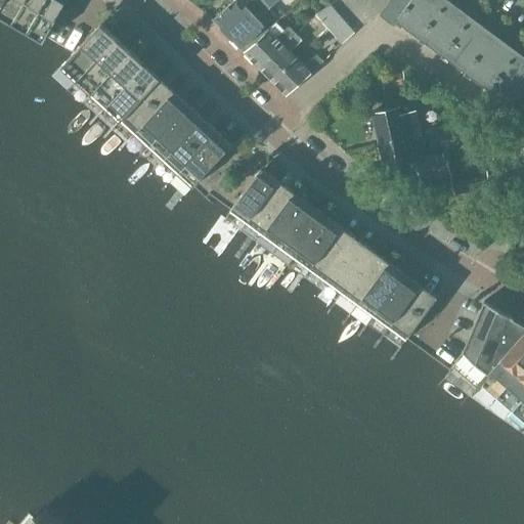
[(0,0),(0,15),(44,41),(68,0),(0,0)]
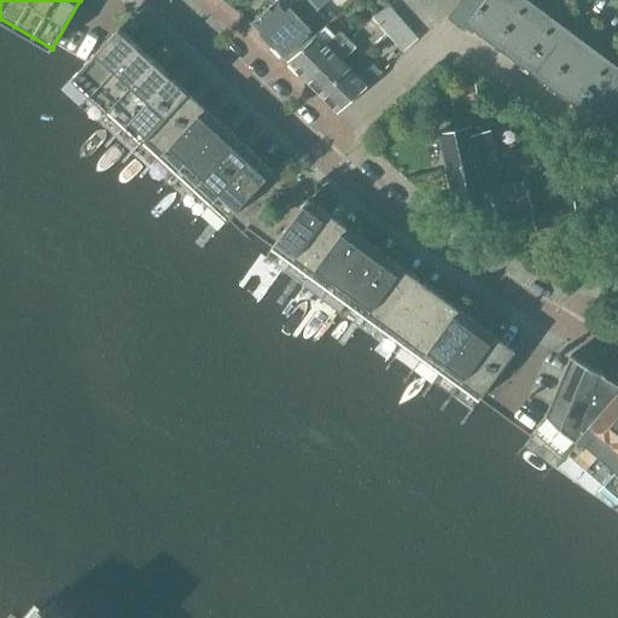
[(275,0),(252,23),(268,40),(312,0),(295,0),(290,6),(284,0),(275,0)]
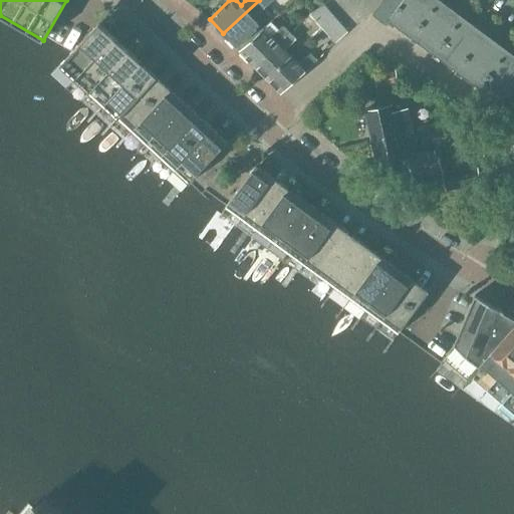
[(259,0),(223,33),(236,48),(261,25),(254,18),(266,6),(259,0)]
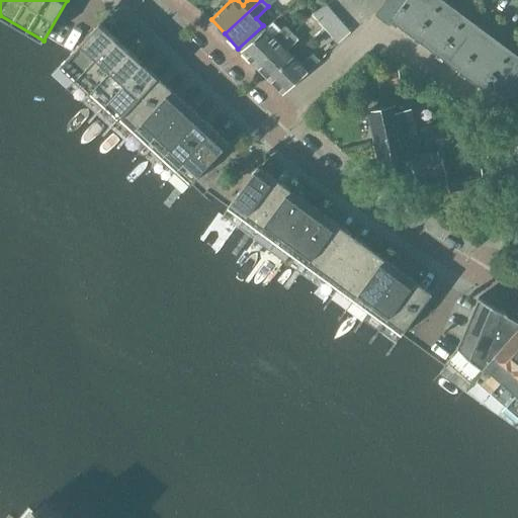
[(394,20),(408,30),(430,0),(387,0),(376,15),(390,25),(394,20)]
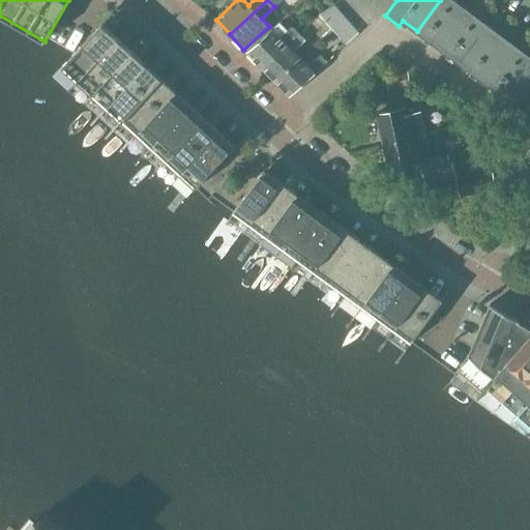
[(440,0),(417,31),(446,53),(474,15),(454,0),(440,0)]
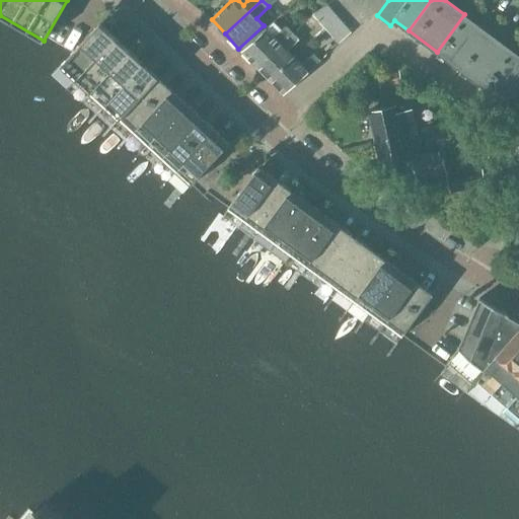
[(312,14),(325,28),(338,16),(327,5),(312,14)]
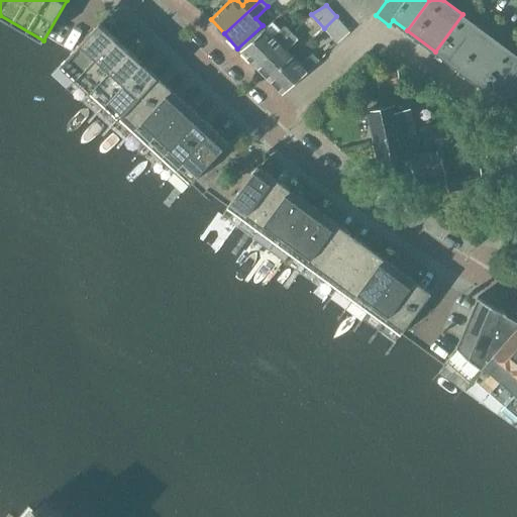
[(435,52),(462,72),(491,34),(462,14),(435,52)]
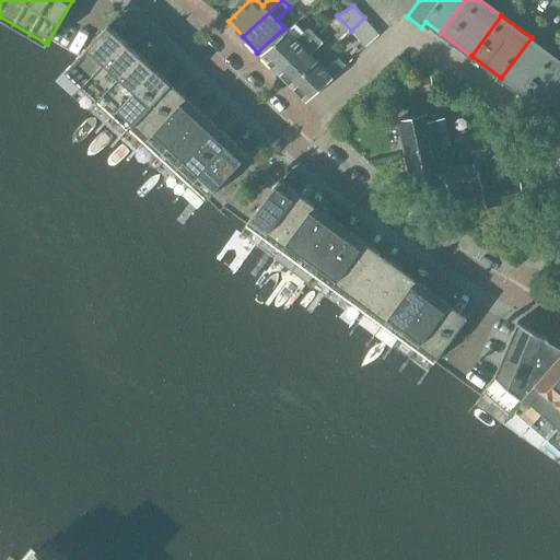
[(364,18),(351,31),(365,47),(380,35),(364,18)]
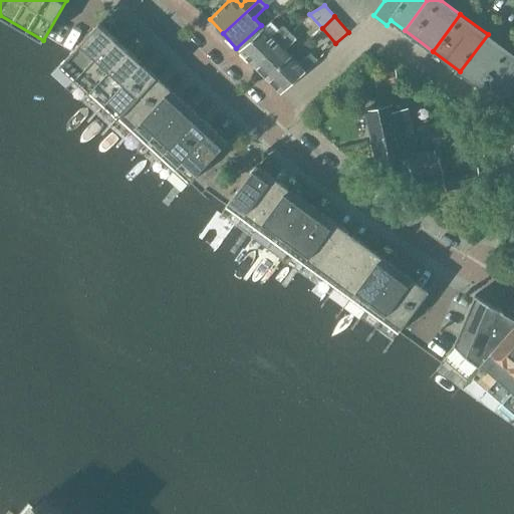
[(240,50),(254,65),(289,32),(283,25),(271,36),(263,28),(240,50)]
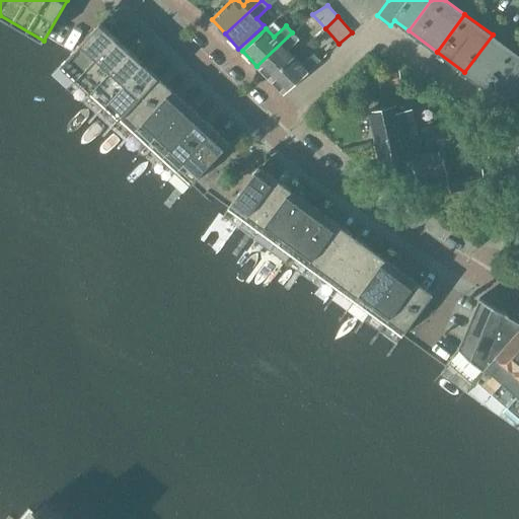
[(62,65),(76,79),(110,42),(109,42),(105,46),(99,40),(103,35),(96,29),(95,27),(62,65)]
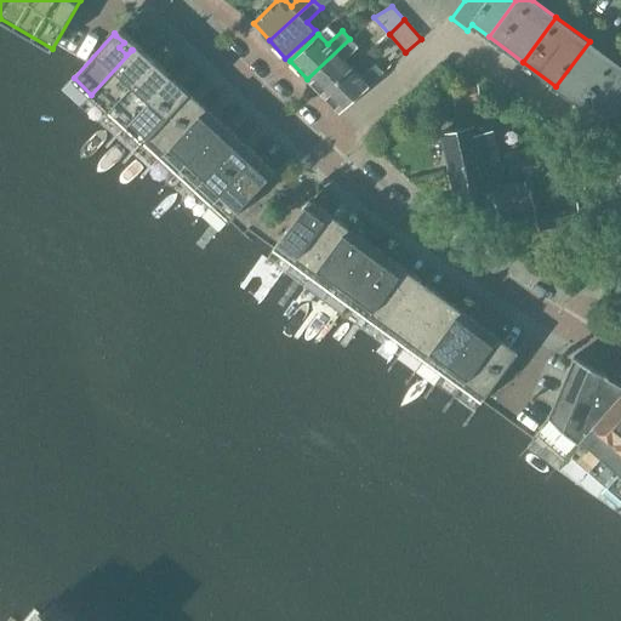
[(307,79),(324,97),(353,69),(345,61),(358,47),(349,39),(307,79)]
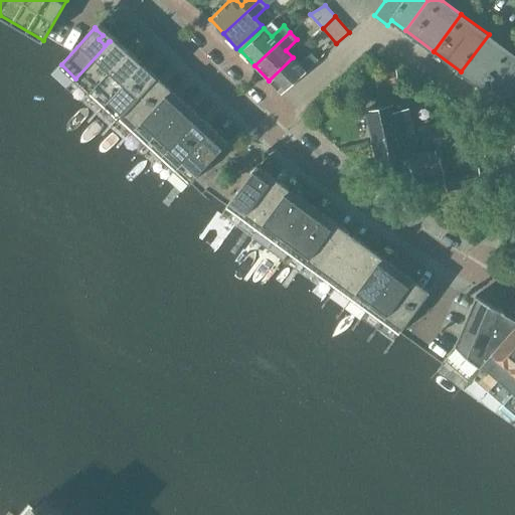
[(461,71),(489,93),(514,56),(514,53),(489,34),(461,71)]
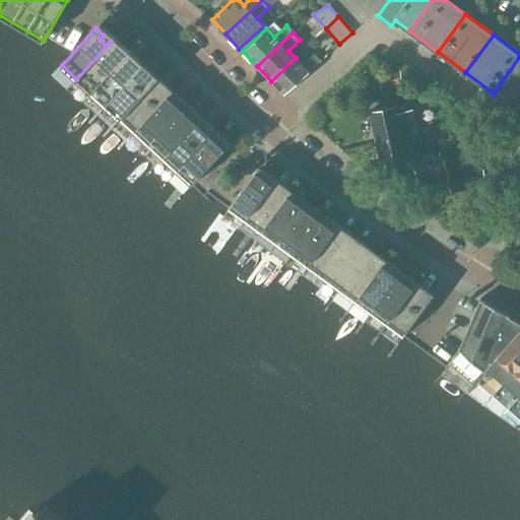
[(76,79),(90,92),(125,55),(124,55),(120,59),(114,53),(118,49),(111,42),(76,79)]
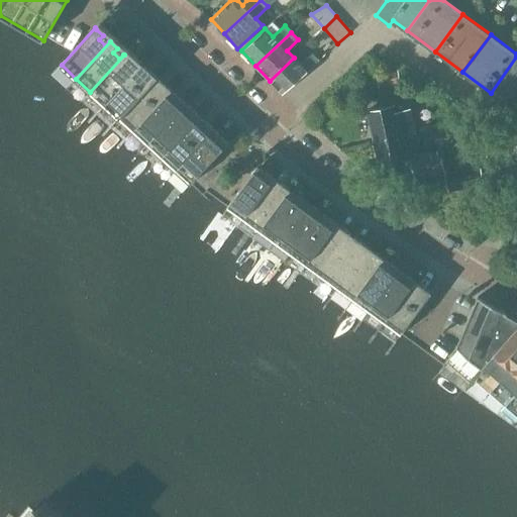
[(294,58),(270,81),(283,95),(319,61),(312,54),(301,65),(294,58)]
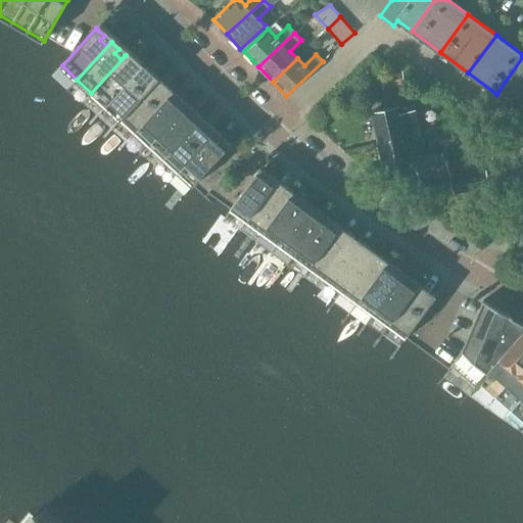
[(91,93),(106,106),(140,68),(139,68),(135,73),(129,66),(133,62),(126,55),(91,93)]
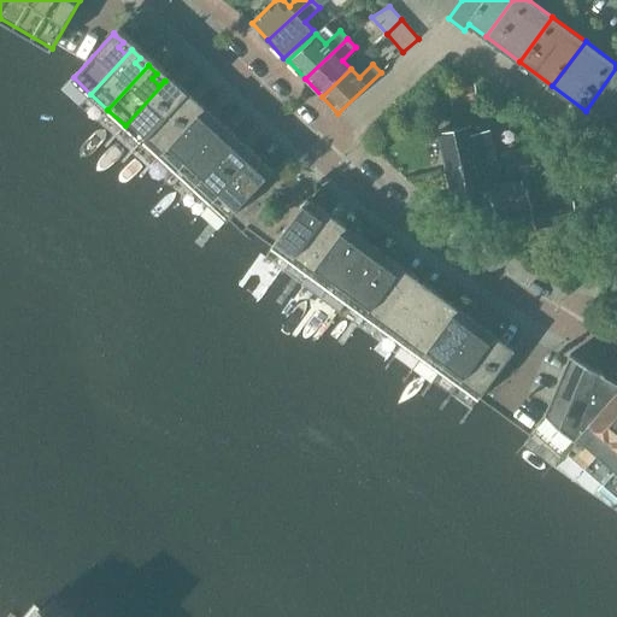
[(616,68),(586,111),(603,124),(598,129),(613,141),(616,136),(616,68)]
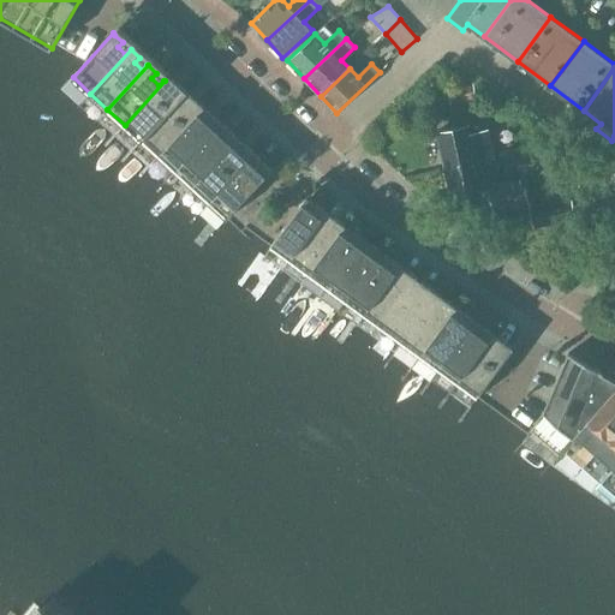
[(125,125),(142,141),(181,96),(180,96),(175,101),(168,94),(173,89),(165,81),(125,125)]
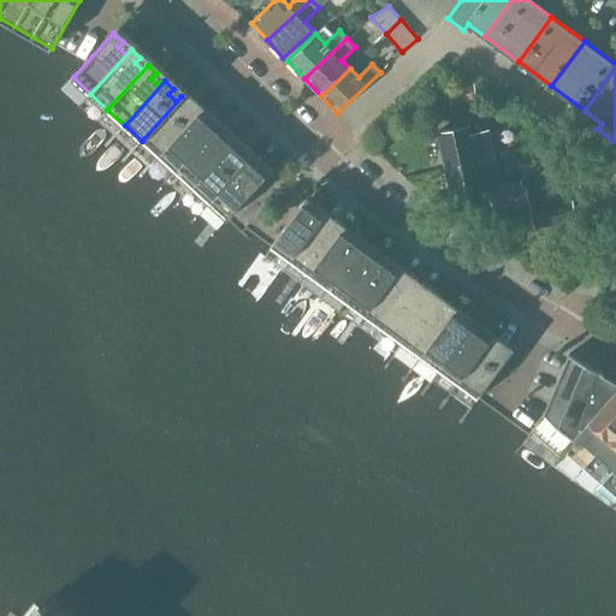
[(448,88),(451,102),(477,98),(474,83),(448,88)]
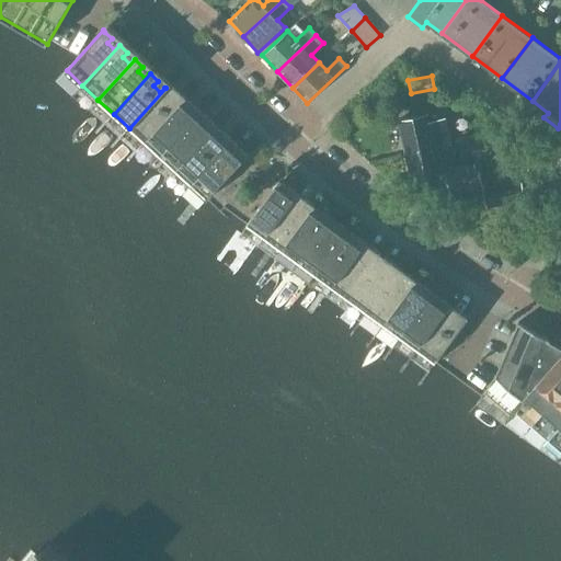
[(129,128),(145,142),(181,102),(180,102),(175,106),(169,100),(173,95),(165,88),(129,128)]
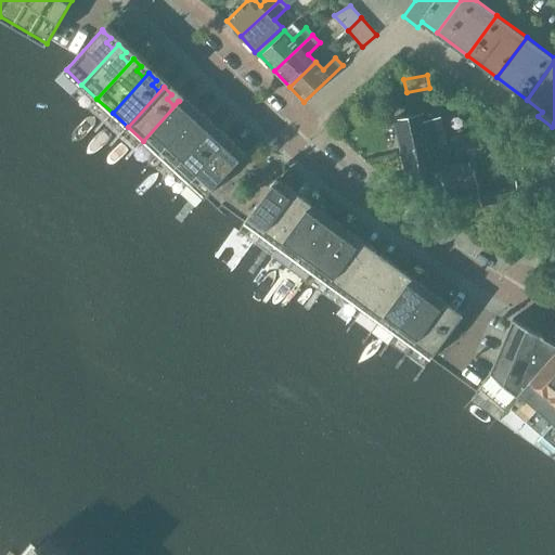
[(143,141),(158,155),(194,115),(193,115),(189,119),(182,113),(186,108),(179,101),(143,141)]
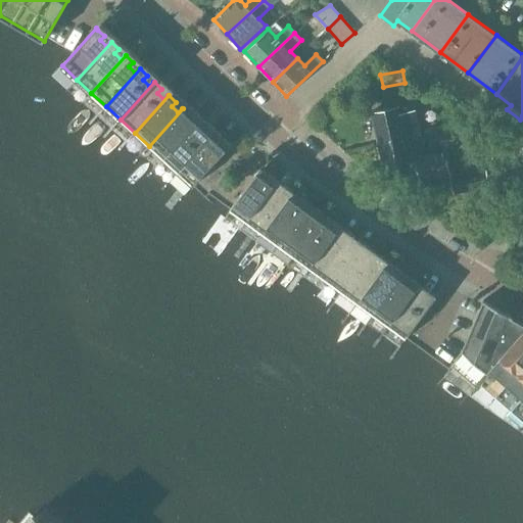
[(372,110),(386,178),(420,171),(422,180),(450,174),(445,150),(424,154),(415,108),(399,111),(398,104),(372,110)]
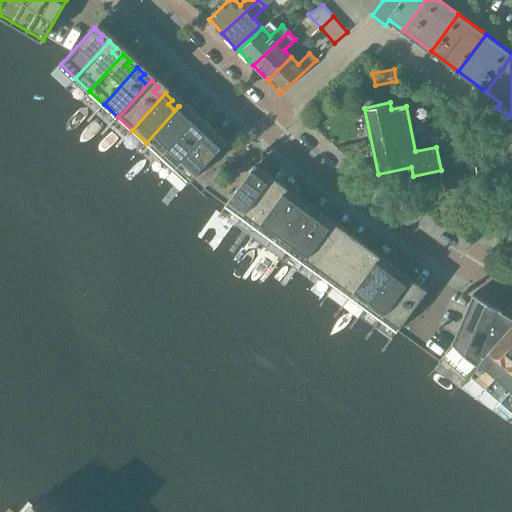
[(146,143),(160,156),(194,119),(192,118),(188,123),(182,117),(186,113),(179,106),(146,143)]
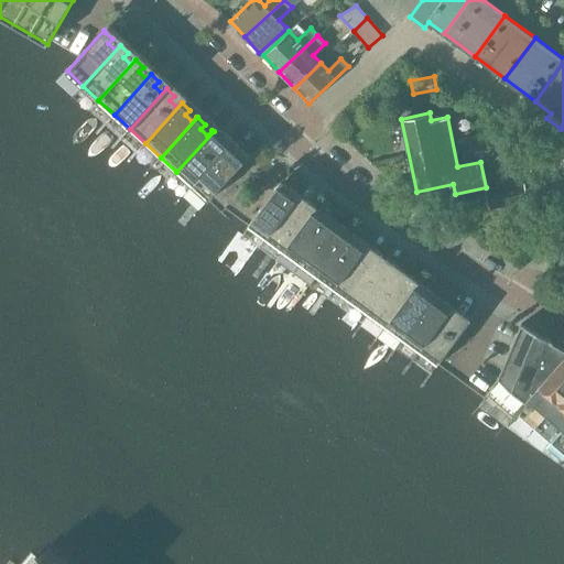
[(176,172),(192,186),(229,145),(228,144),(223,150),(216,143),(220,139),(214,131),(176,172)]
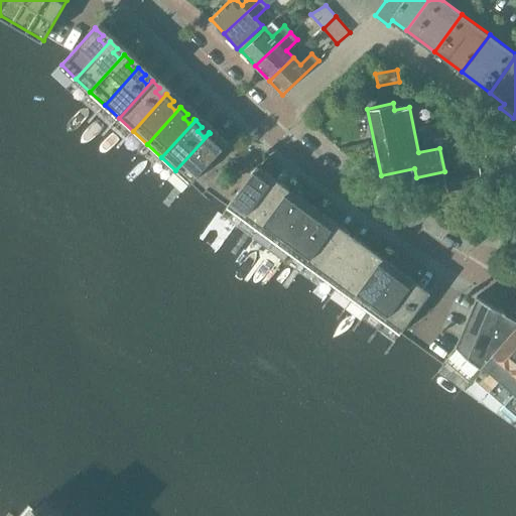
[(210,133),(175,170),(190,184),(225,147),(223,146),(219,150),(213,144),(217,140),(210,133)]
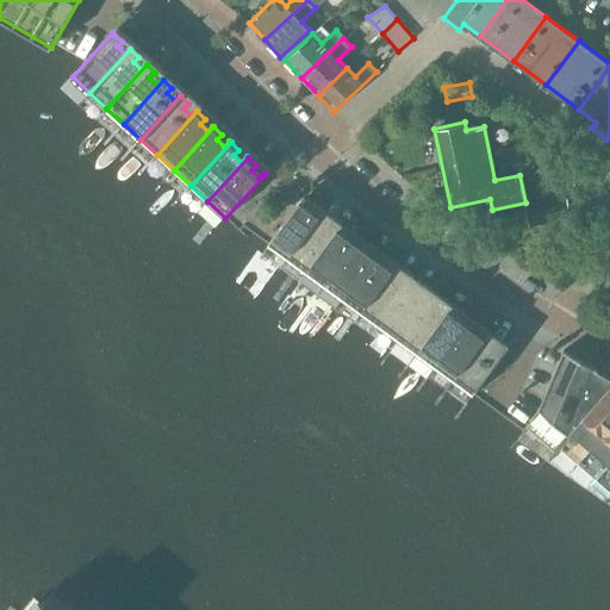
[(567,198),(545,203),(548,222),(571,217),(567,198)]
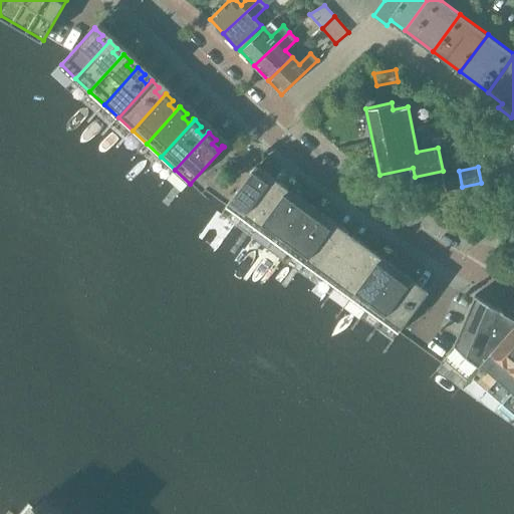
[(226,206),(242,218),(268,182),(264,186),(257,181),(261,177),(252,170),(226,206)]
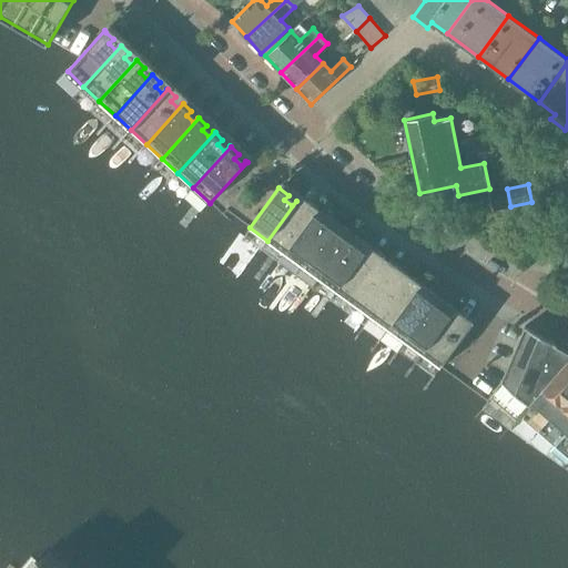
[(510,206),(507,189),(489,193),(493,210),(510,206)]
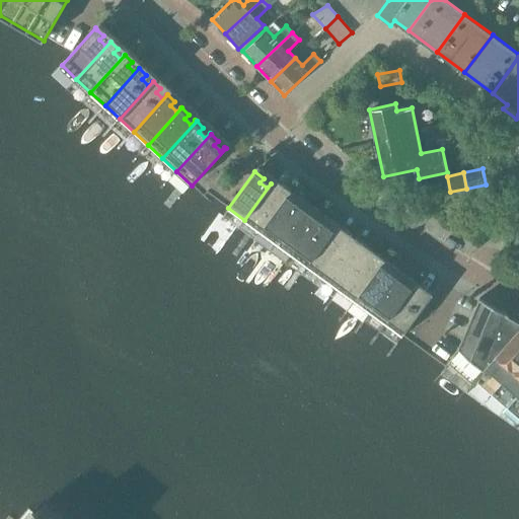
[(244,220),(261,231),(287,196),(286,195),(283,200),(276,195),(279,190),(271,183),(244,220)]
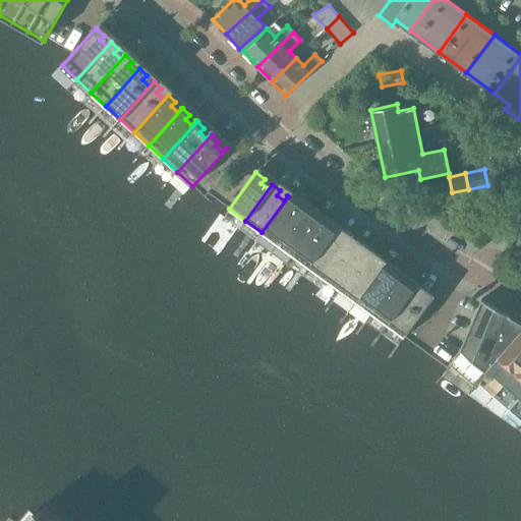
[(262,232),(277,244),(303,208),(303,207),(299,212),(292,207),(296,201),(288,196),(262,232)]
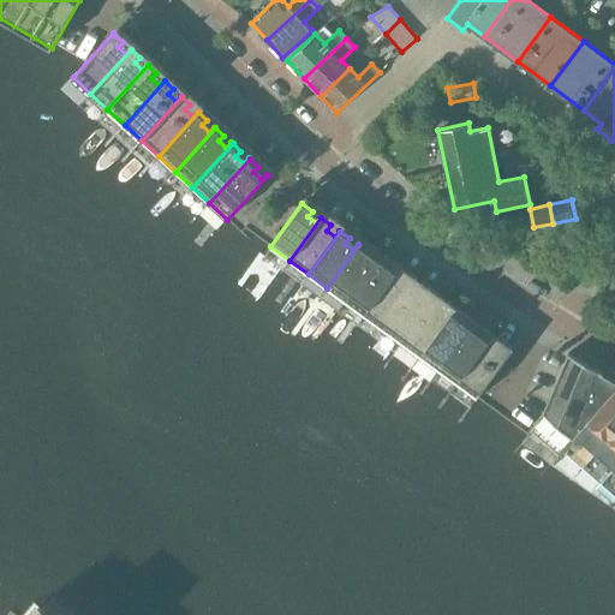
[(327,288),(346,302),(377,258),(376,258),(371,263),(364,257),(368,252),(358,245),(327,288)]
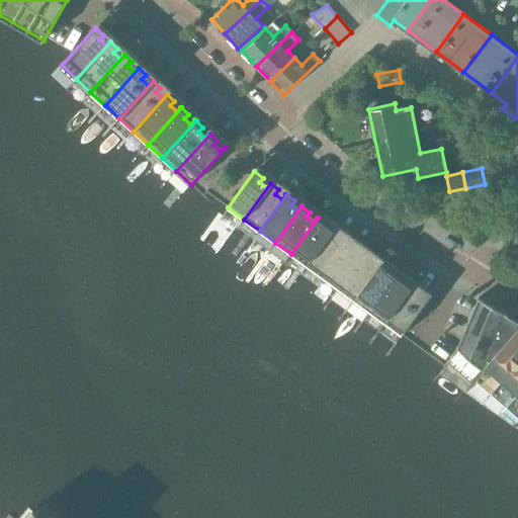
[(291,254),(307,265),(333,230),(332,229),(329,234),(322,229),(326,224),(318,218),(291,254)]
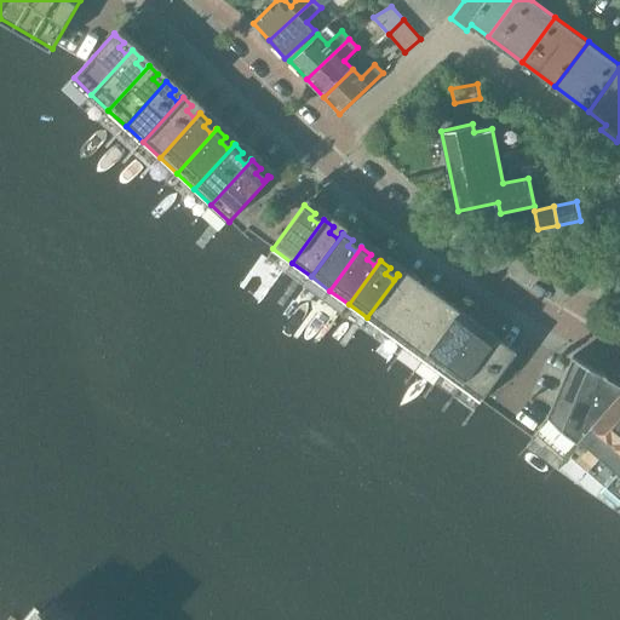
[(367,317),(386,332),(418,288),(417,287),(412,293),(403,287),(408,281),(399,275),(367,317)]
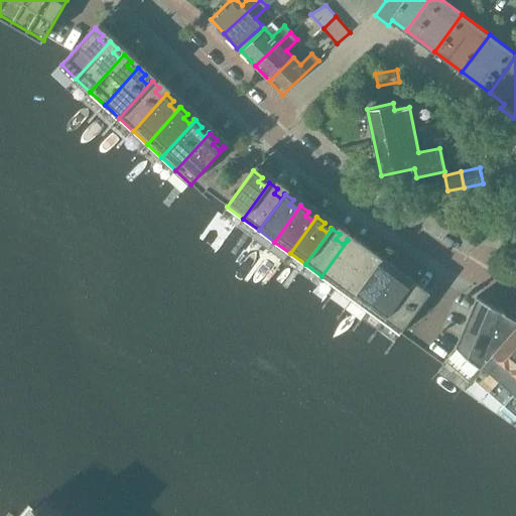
[(321,276),(337,287),(363,251),(362,251),(359,255),(352,250),(355,246),(348,240),(321,276)]
